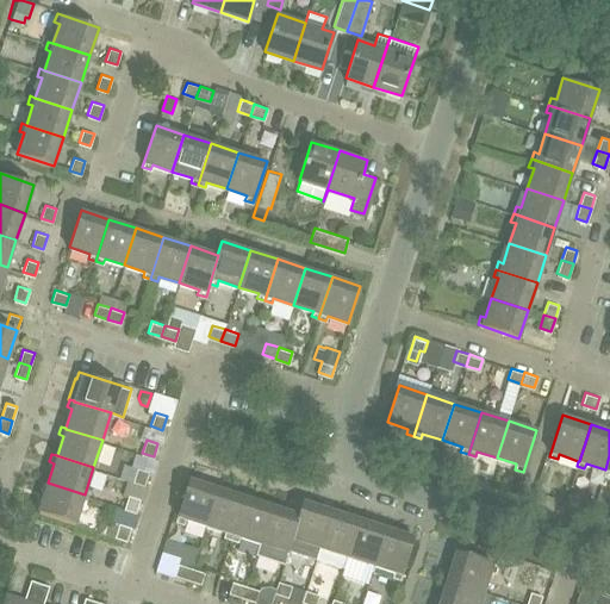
[(134,480),(144,484),(149,471),(137,467),(134,480)]
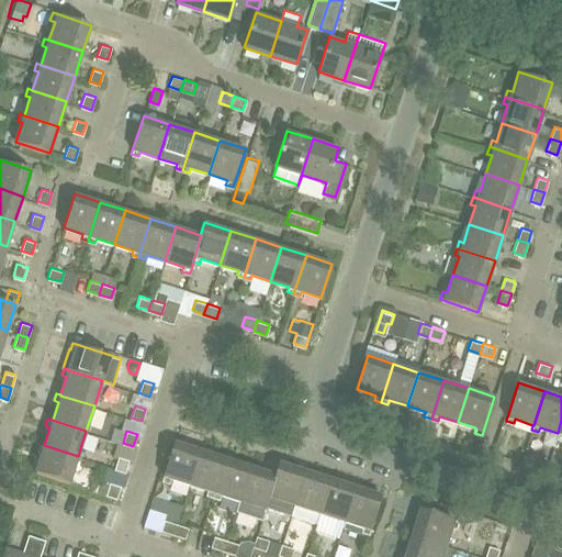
[(189,483),(200,449),(175,442),(161,480),(169,482),(171,478),(189,483)]
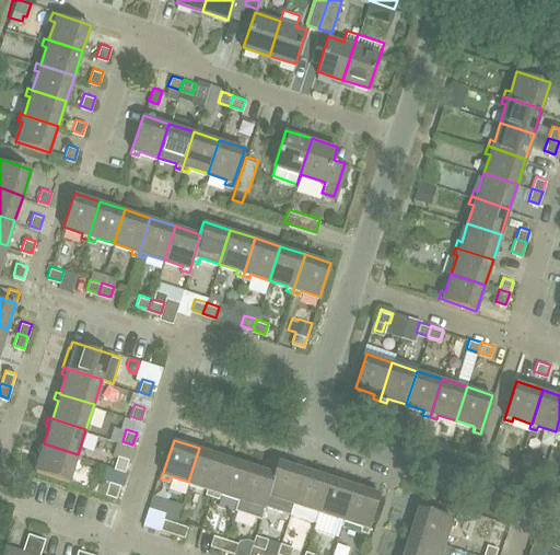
[(44,443),(39,441),(37,449),(42,450),(35,470),(69,481),(78,454),(44,443)]
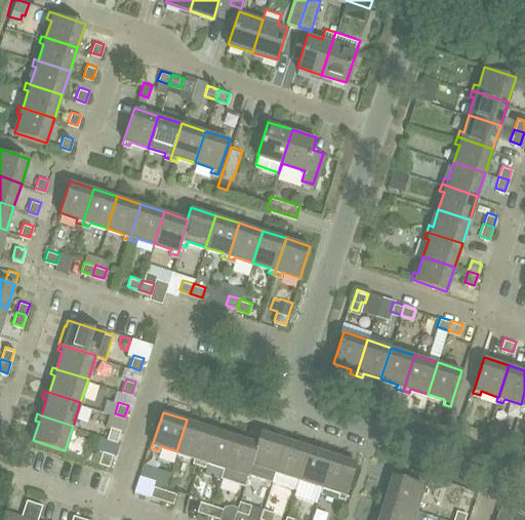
[(199,464),(210,428),(187,420),(176,451),(194,457),(193,462),(199,464)]
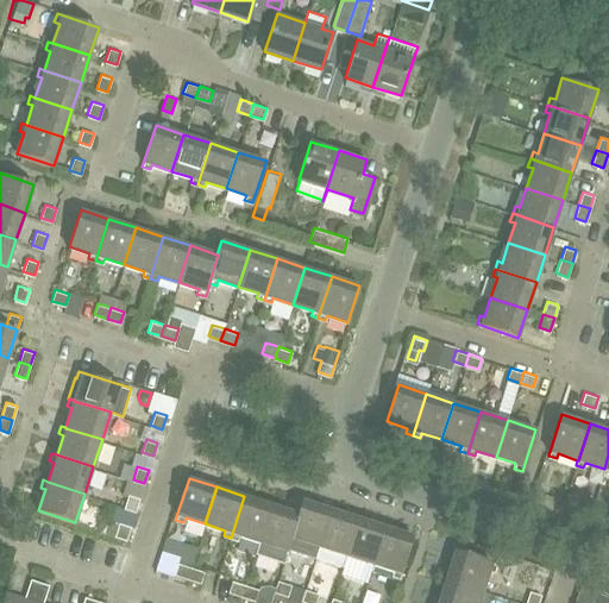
[(124,507),(136,510),(139,497),(129,494),(124,507)]
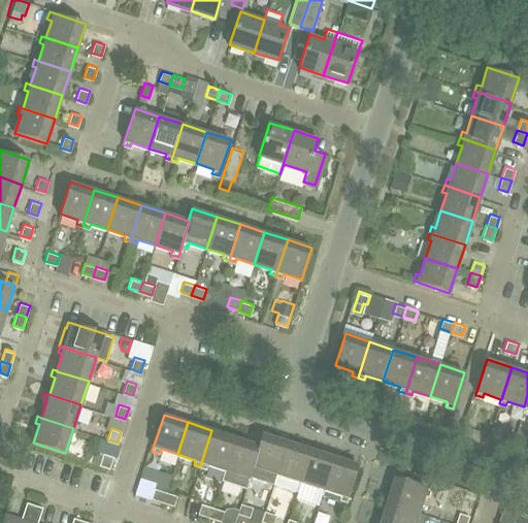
[(225,469),(235,437),(211,430),(200,466),(206,468),(207,463),(225,469)]
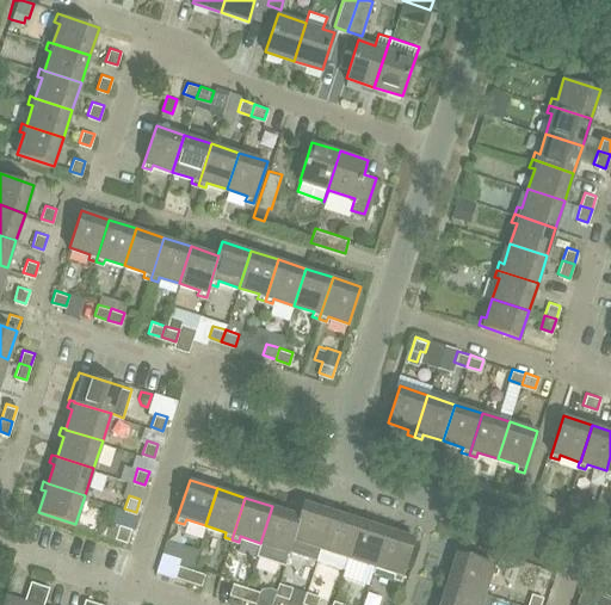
[(318,557),(332,511),(303,501),(298,514),(300,516),(292,538),(294,538),(290,548),(318,557)]
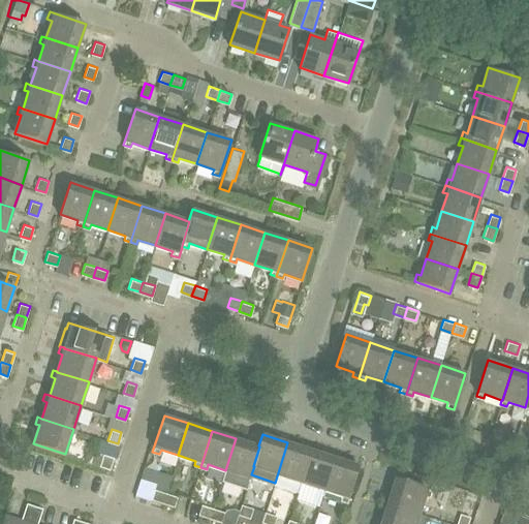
[(259,447),(258,445),(236,438),(225,470),(222,480),(247,488),(251,474),(254,466),(253,466),(259,447)]
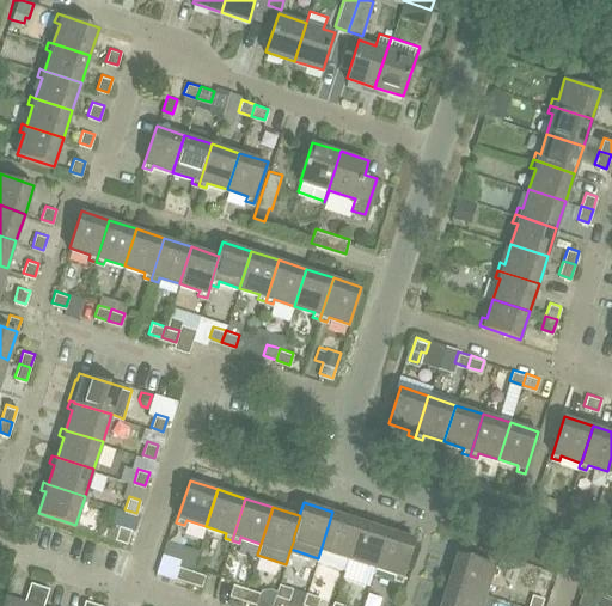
[(348,557),(360,520),(332,512),(318,558),(346,567),(348,557)]
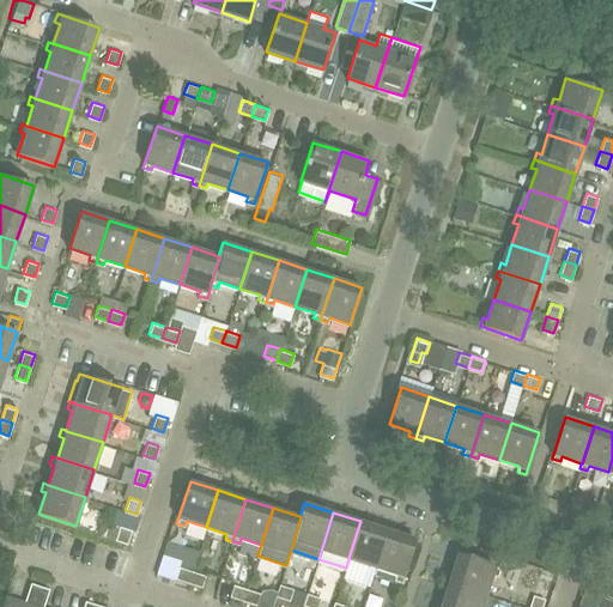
[(376,566),(388,530),(360,521),(349,558),(369,564),(366,570),(375,572),(376,568),(376,566)]
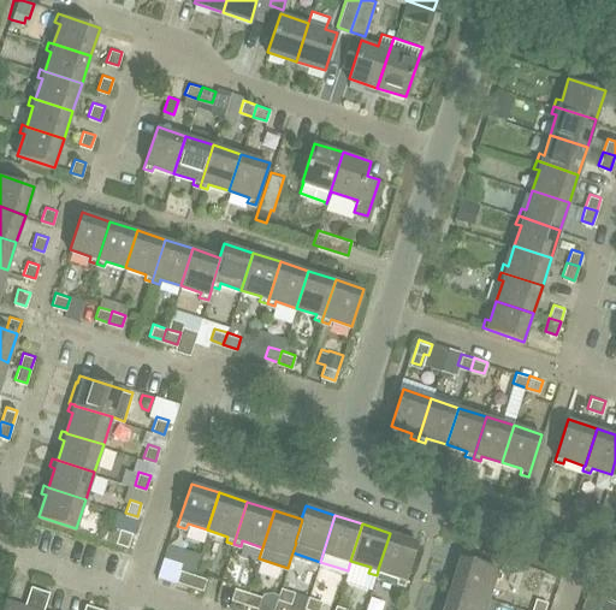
[(117,542),(128,545),(132,531),(120,527),(117,542)]
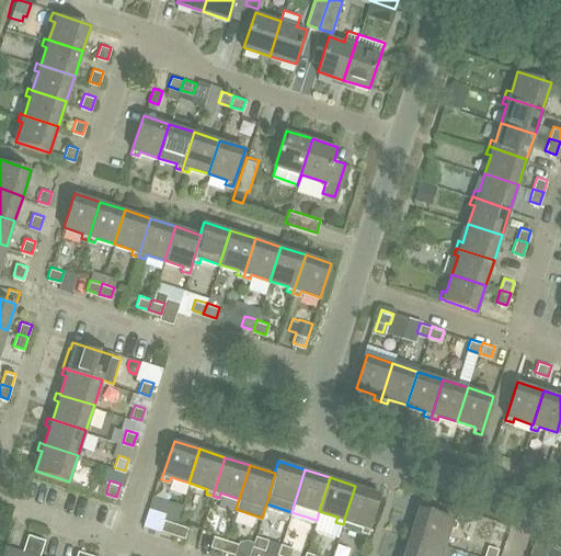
[(344,519),(344,520),(362,525),(361,530),(368,532),(380,494),(355,486),(344,519)]
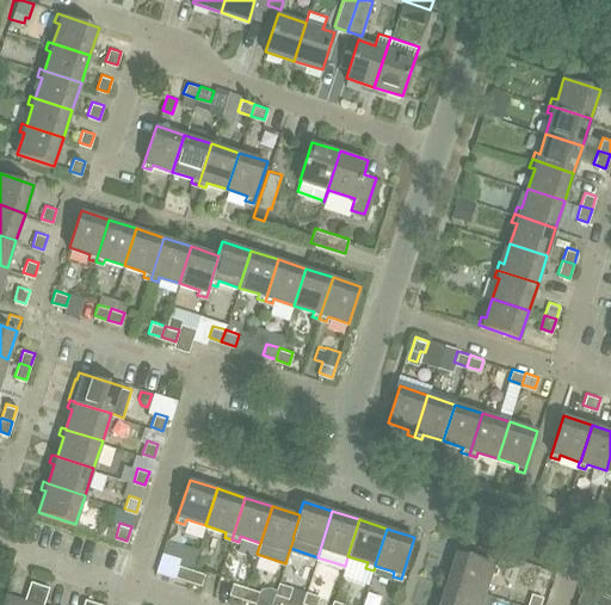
[(485,591),(491,572),(495,573),(499,565),(457,551),(448,579),(485,591)]
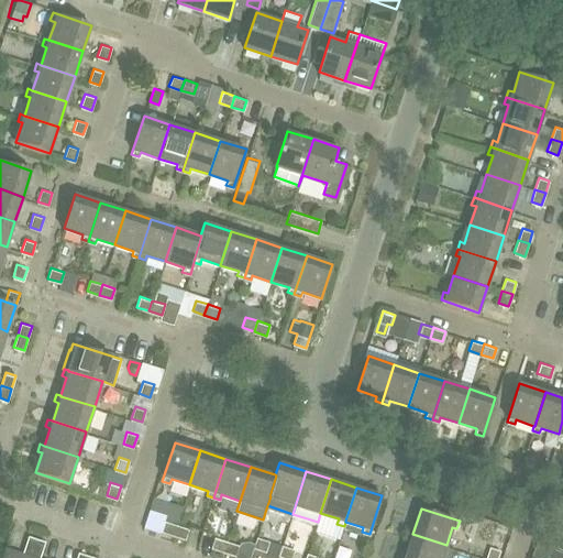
[(165,520),(162,531),(174,534),(177,524),(165,520)]
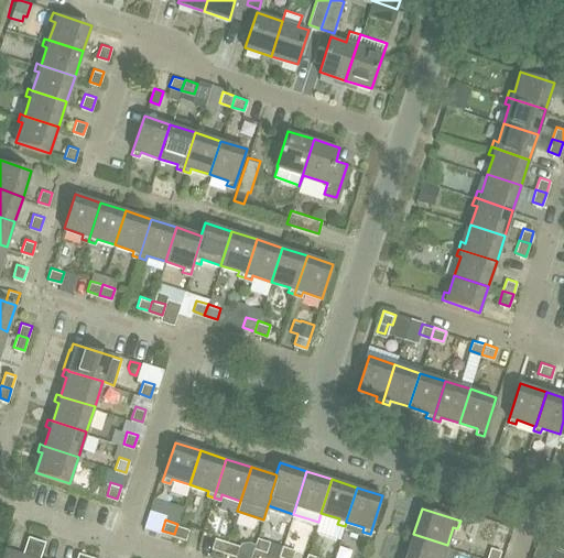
[(177,524),(174,534),(186,538),(190,527),(177,524)]
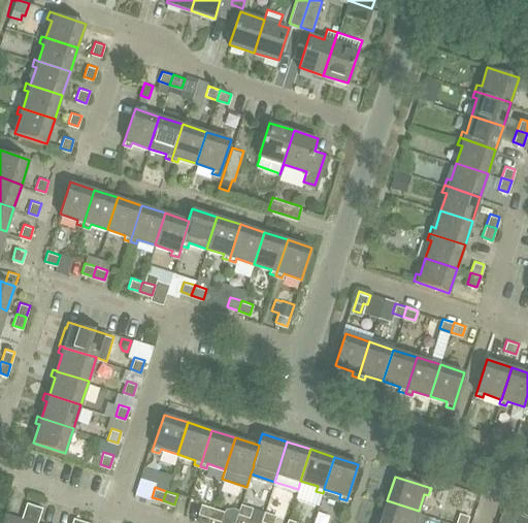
[(423,512),(419,511),(387,500),(380,522),(415,522),(417,518),(421,519),(423,512)]
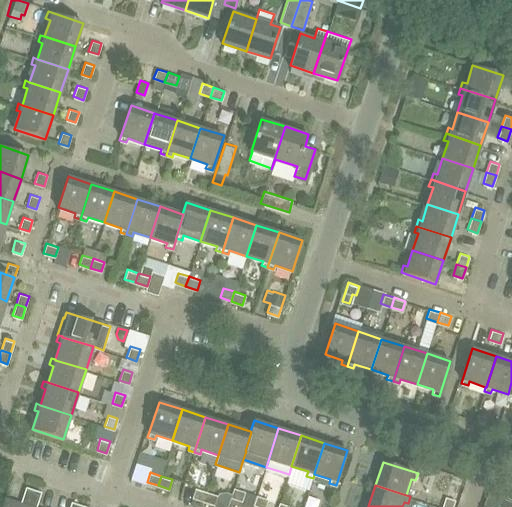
[(485,506),(497,506),(503,490),(489,485),(483,506),(485,506)]
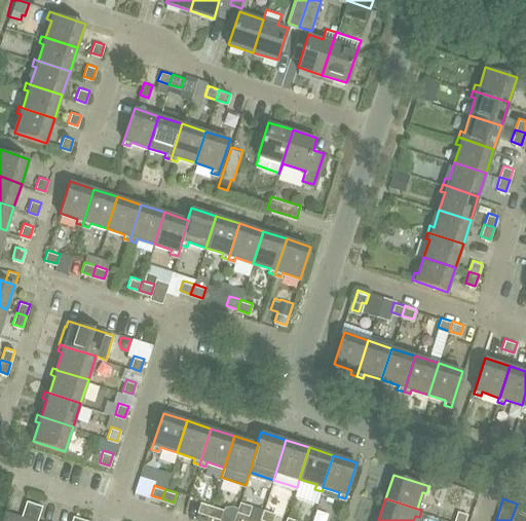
[(28,520),(35,501),(27,499),(21,516),(5,511),(1,520),(28,520)]
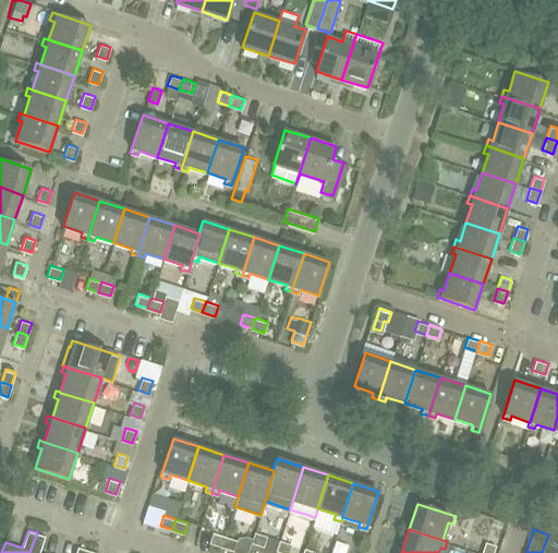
[(213,531),(209,541),(221,545),(225,535),(213,531)]
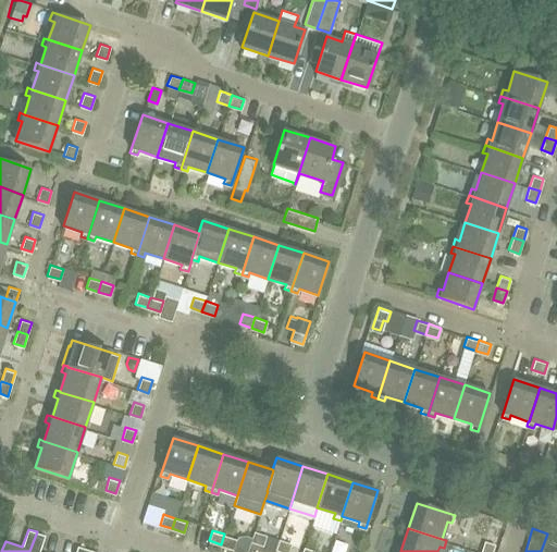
[(267,535),(255,530),(252,537),(251,541),(263,544),(267,535)]
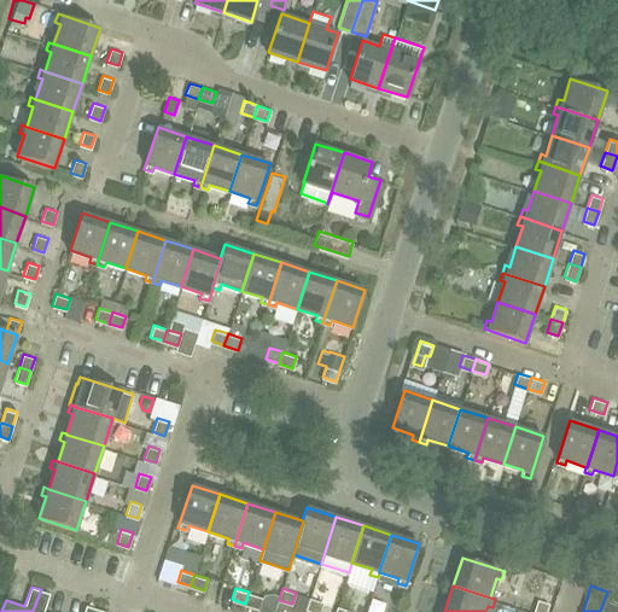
[(44,611),(50,593),(41,589),(33,611),(44,611)]
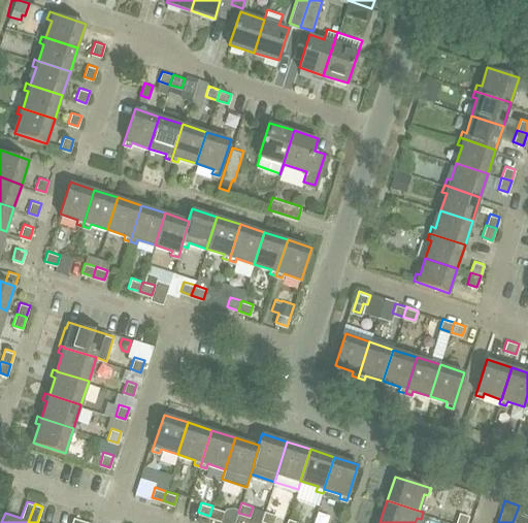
[(212,505),(209,516),(221,520),(225,510),(212,505)]
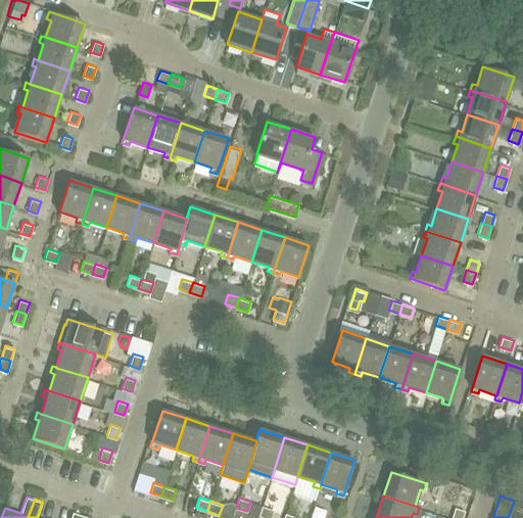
[(223,502),(223,505),(219,515),(218,517),(232,517),(235,511),(236,508),(237,504),(231,502),(223,502)]
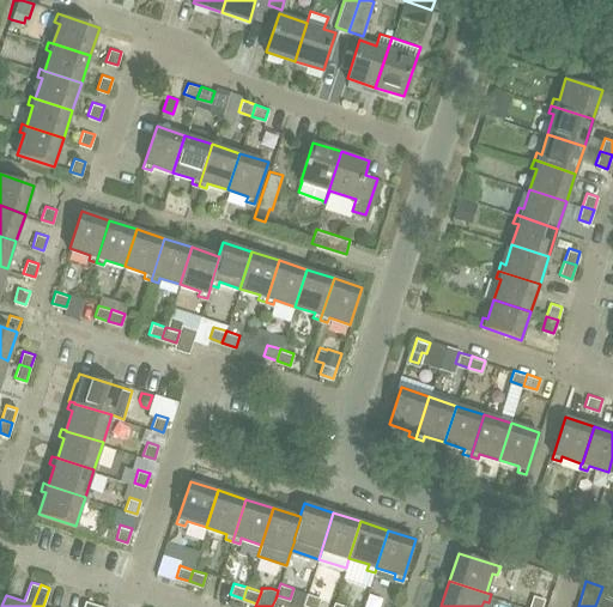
[(316,606),(321,596),(307,593),(303,604),(313,606),(316,606)]
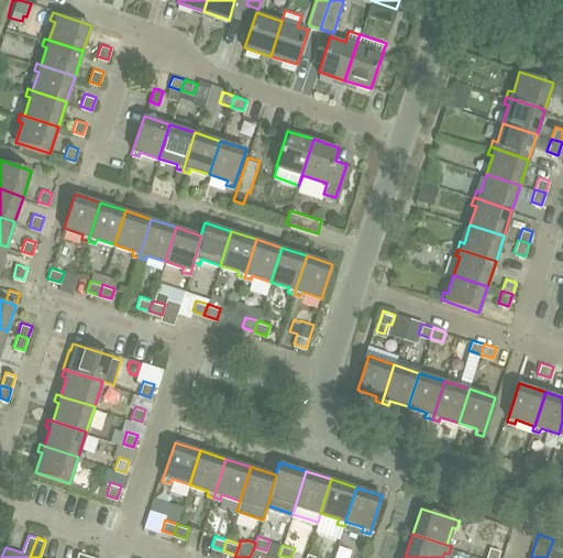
[(485,557),(497,557),(500,549),(489,546),(485,557)]
